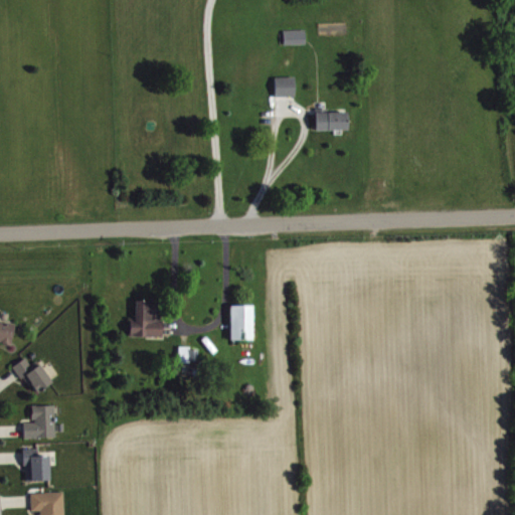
[(286,30),(287,45),(309,44),(308,29),(286,30)]
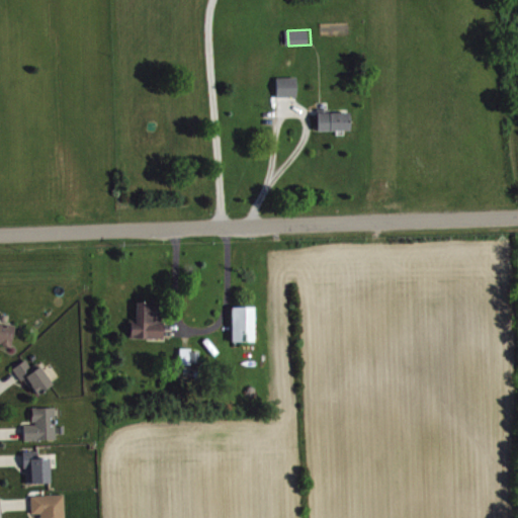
[(298,77),(278,78),(279,97),(299,97),(298,77)]
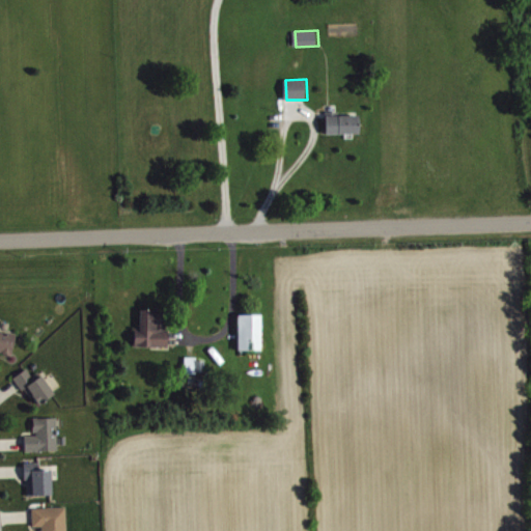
[(328,115),(328,134),(361,133),(361,115),(328,115)]
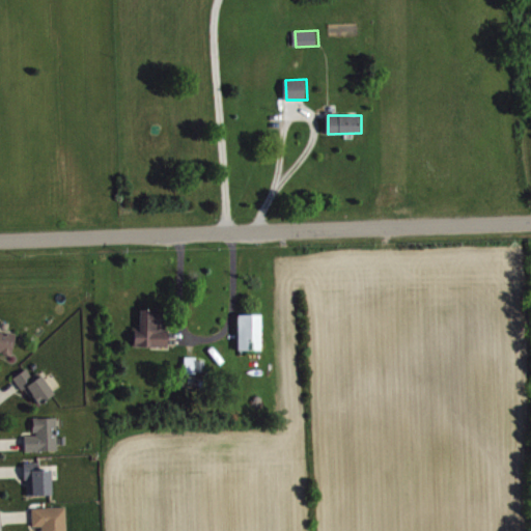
[(142,331),(136,331),(135,346),(169,347),(170,311),(142,310),(142,331)]
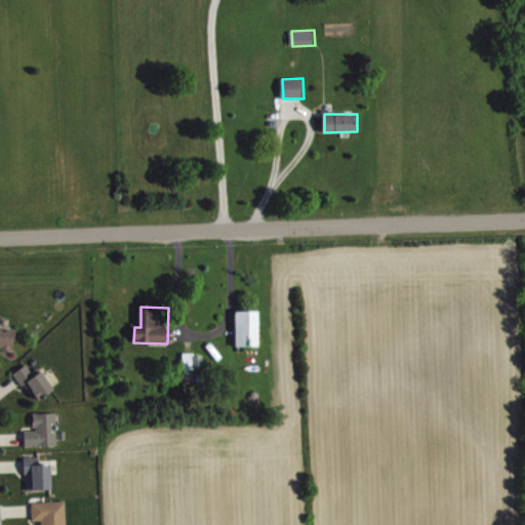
[(260,311),(237,311),(238,347),(260,347),(260,311)]
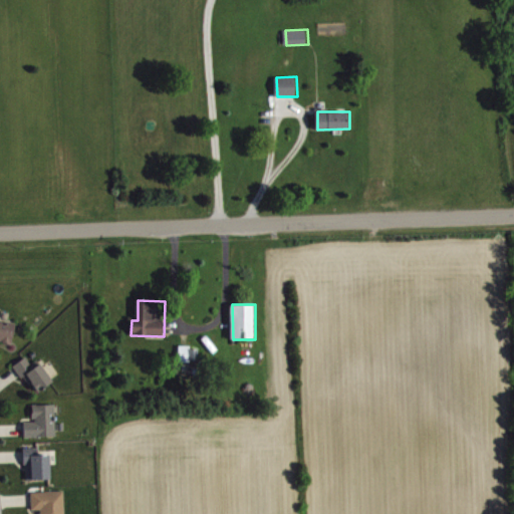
[(18,323),(0,318),(0,340),(13,343),(18,323)]
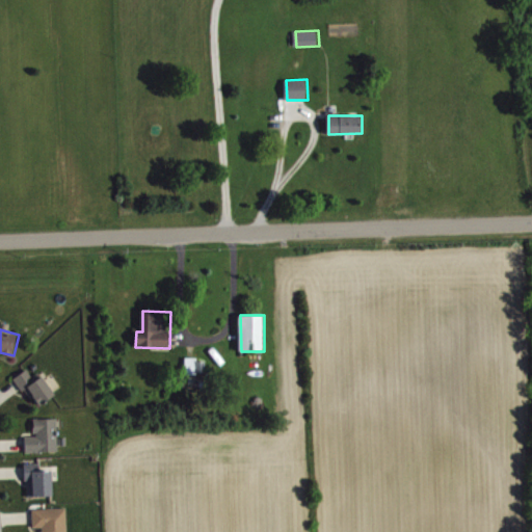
[(187,374),(207,374),(208,358),(187,358),(187,374)]
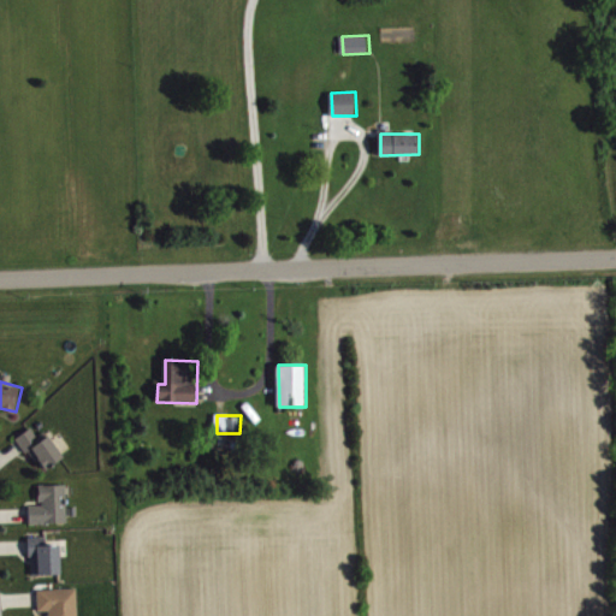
[(21,437),(45,472),(66,457),(48,431),(40,437),(34,427),(21,437)]
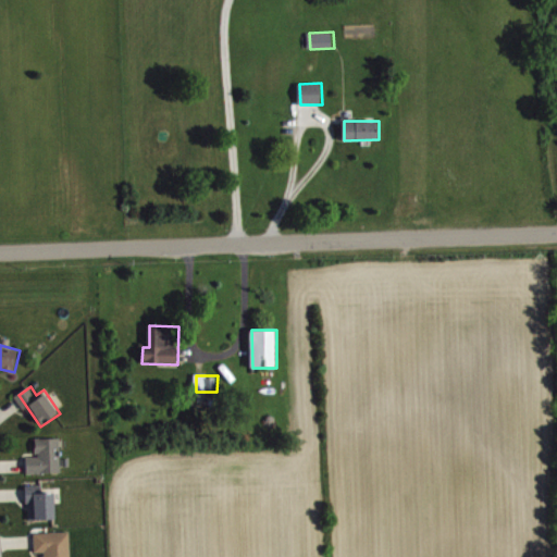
[(28,457),(28,473),(63,473),(62,437),(37,438),(37,457),(28,457)]
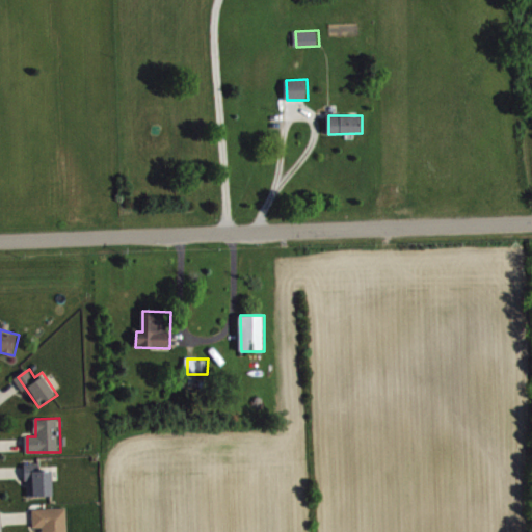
[(54,496),(53,467),(43,467),(43,463),(28,463),(29,497),(54,496)]
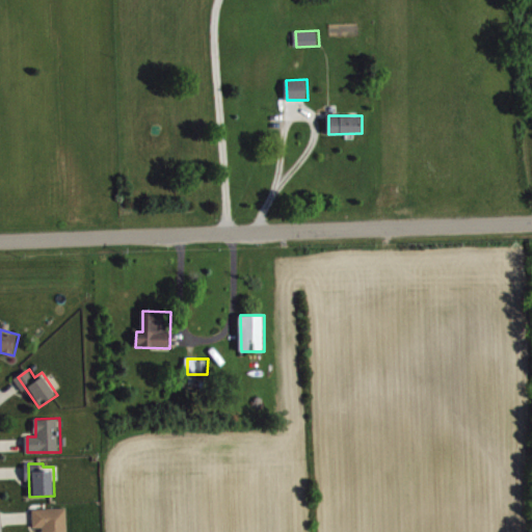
[(69,531),(69,508),(34,509),(34,529),(41,529),(41,531),(69,531)]
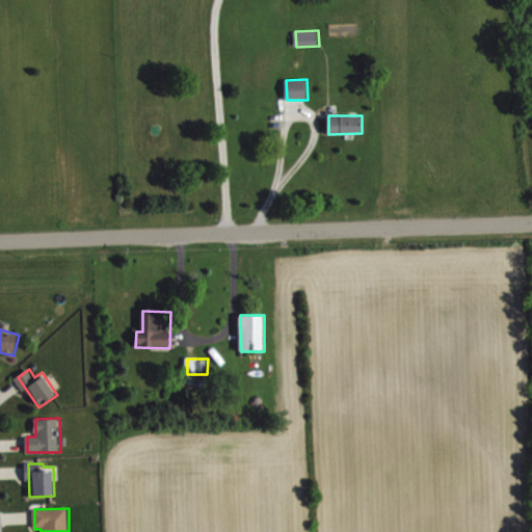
All buildings are outlined.
